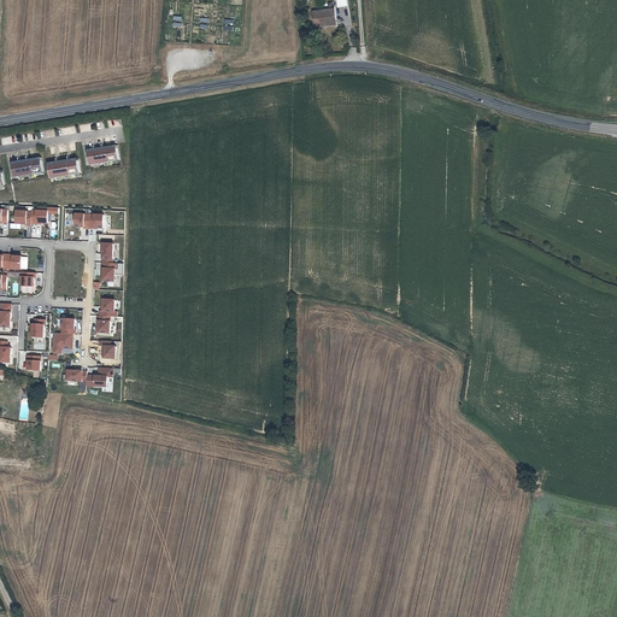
[(315,12),(316,24),(324,23),(325,25),(338,24),(335,10),(315,12)]
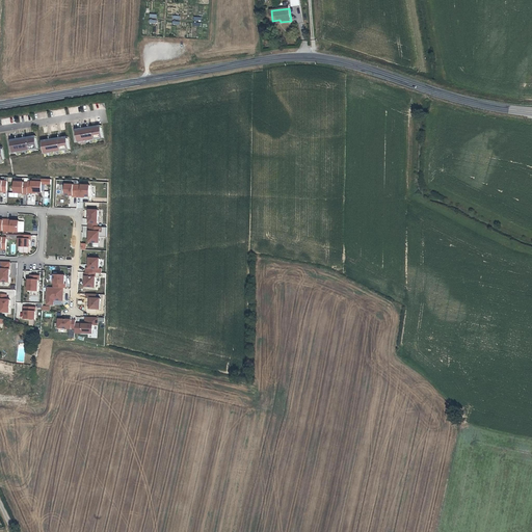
[(151,14),(150,23),(157,24),(158,15),(151,14)]
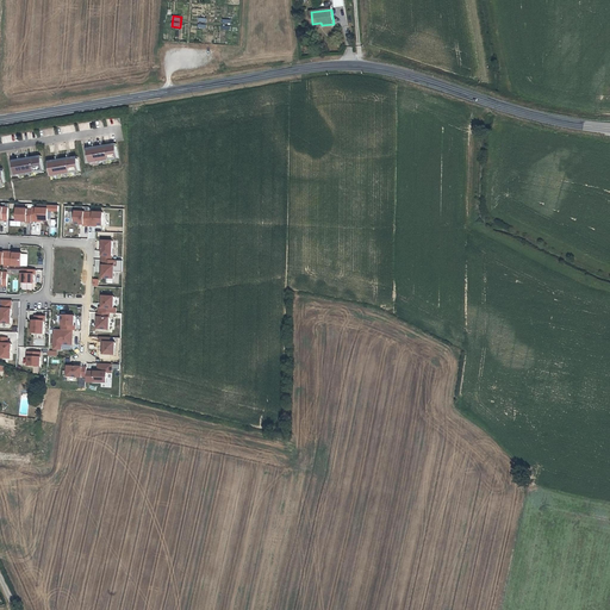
[(93,150),(116,147),(116,143),(87,148),(88,155),(94,154),(93,150)]
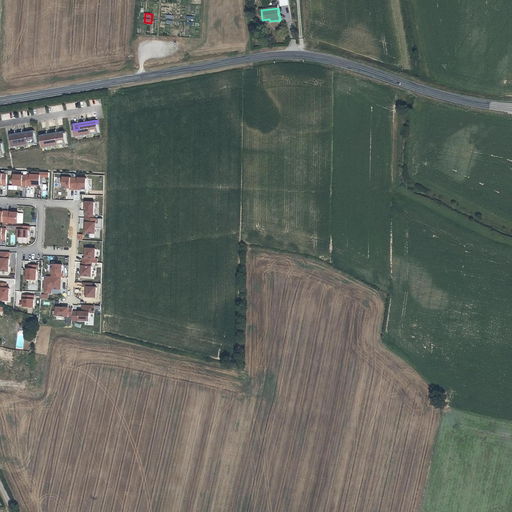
[(79,129),(74,130),(75,137),(99,133),(97,123),(78,126),(79,129)]
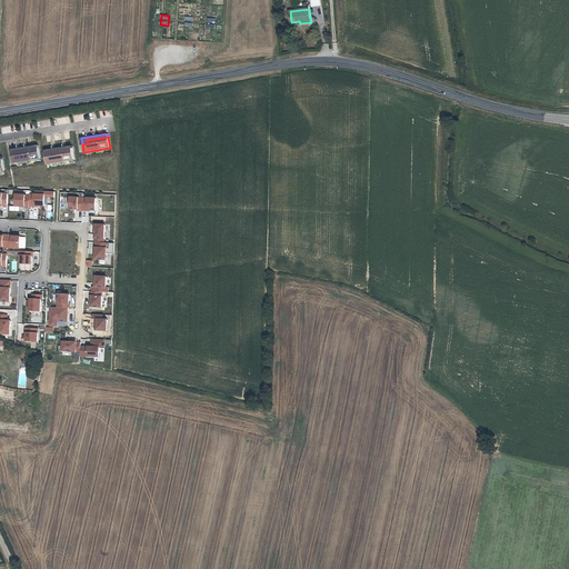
[(39,148),(11,152),(13,165),(40,160),(39,148)]
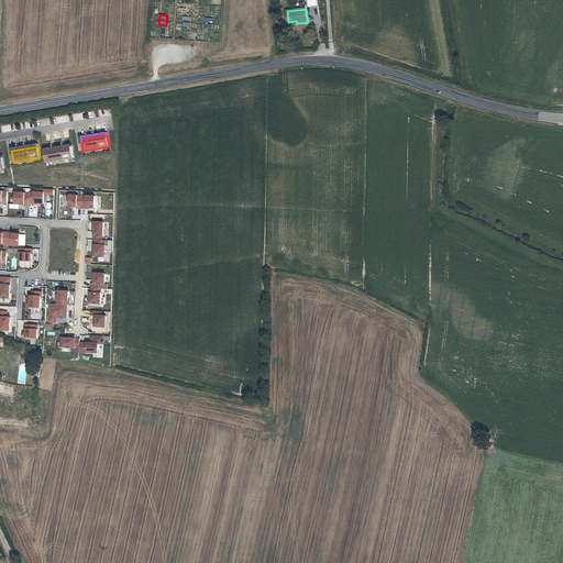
[(72,146),(44,151),(46,163),(74,158),(72,146)]
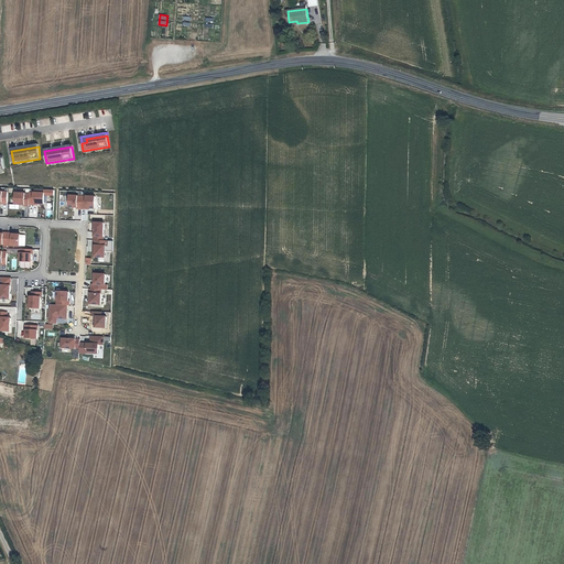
[(29,206),(30,194),(15,193),(15,205),(24,205),(24,206),(29,206)]
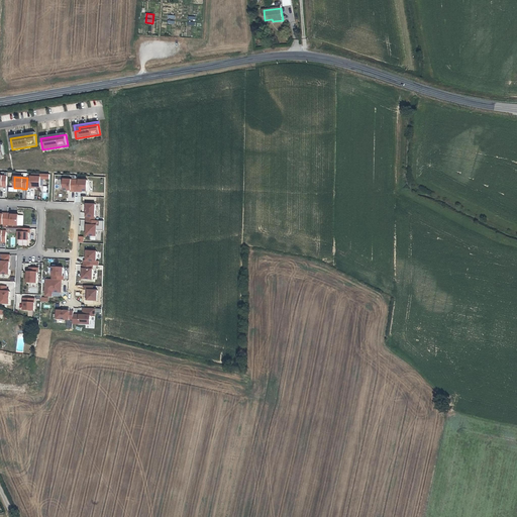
[(27,177),(26,188),(31,188),(31,187),(40,187),(41,178),(27,177)]
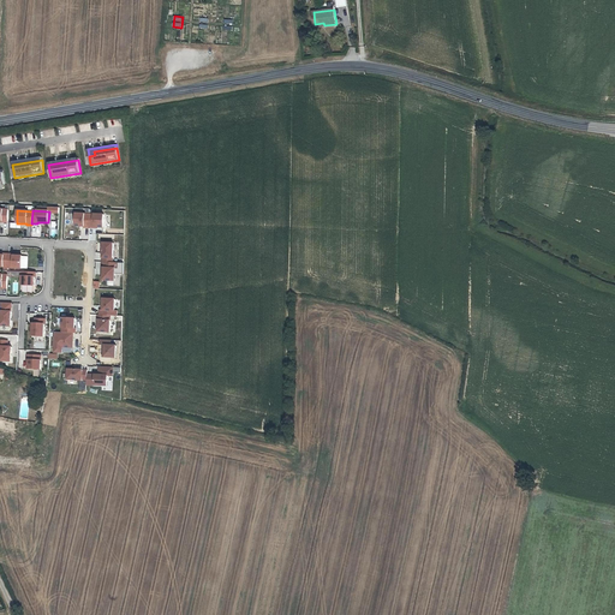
[(84,227),(89,227),(89,214),(76,213),(76,226),(84,226),(84,227)]
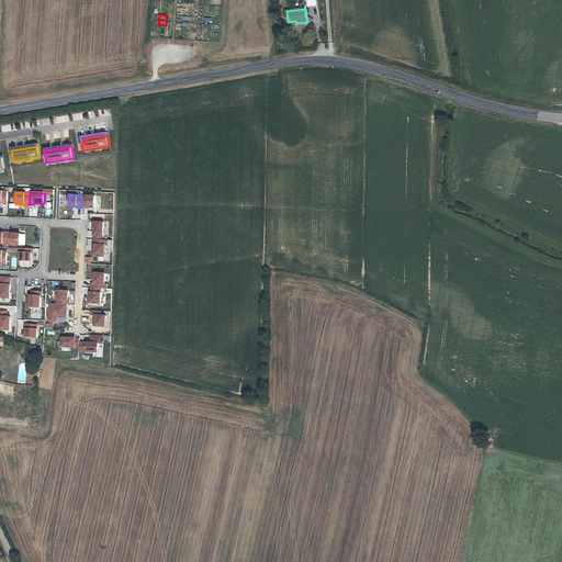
[(81,195),(81,208),(86,209),(86,208),(89,208),(94,208),(96,197),(81,195)]
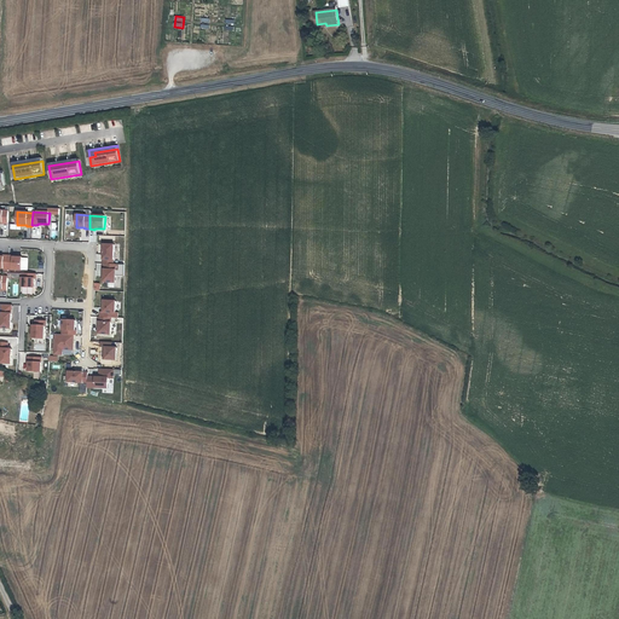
[(104,244),(103,264),(114,264),(114,244),(104,244)]
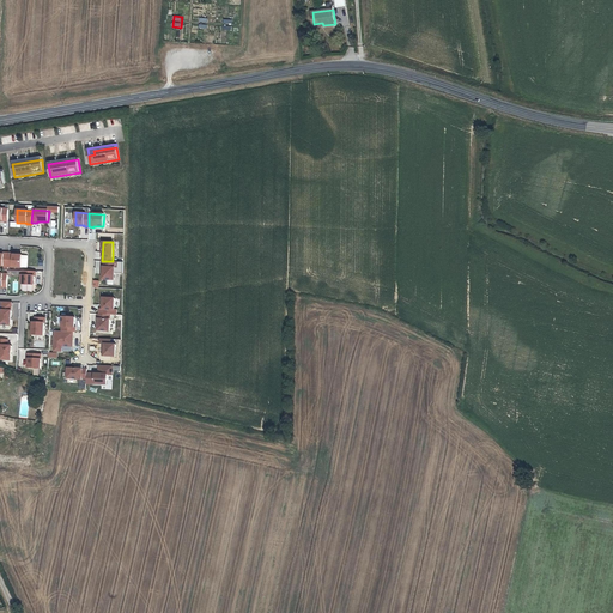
[(8,266),(8,267),(22,267),(23,255),(13,255),(13,254),(8,253),(8,266)]
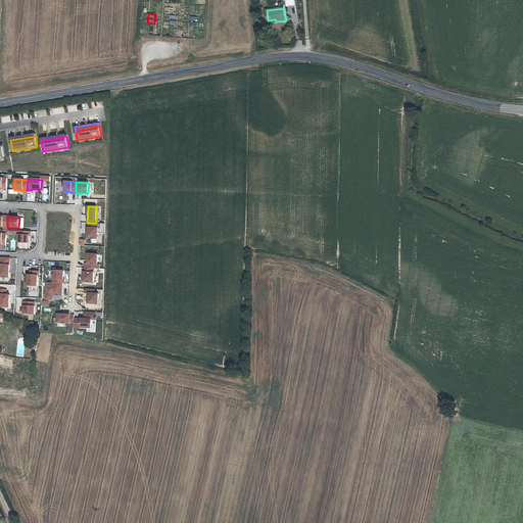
[(96,223),(87,223),(87,228),(88,228),(88,231),(88,238),(97,239),(98,228),(100,228),(100,224),(96,223)]
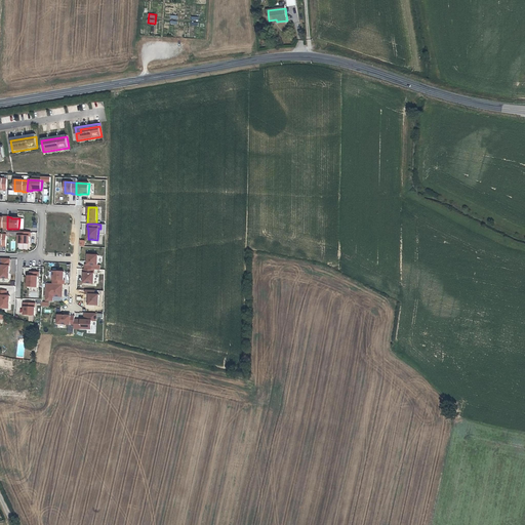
[(19,232),(18,243),(30,244),(30,237),(31,237),(31,232),(19,232)]
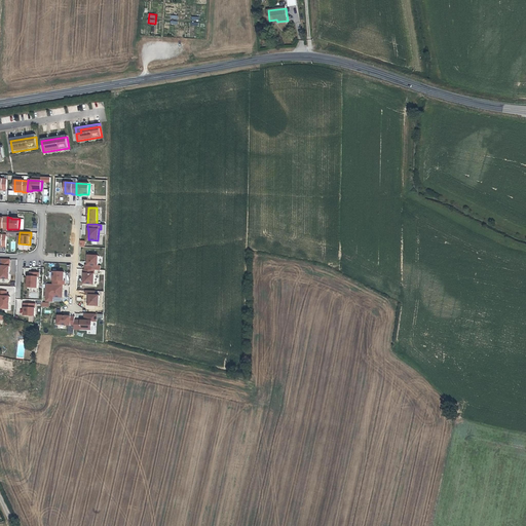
[(85,265),(85,269),(95,270),(100,270),(101,266),(98,266),(99,256),(88,256),(88,265),(85,265)]
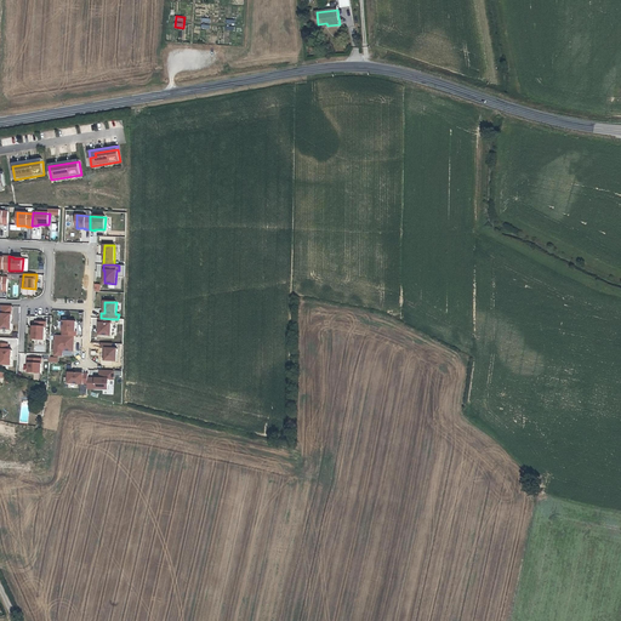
[(1,329),(11,329),(12,306),(1,306),(1,329)]
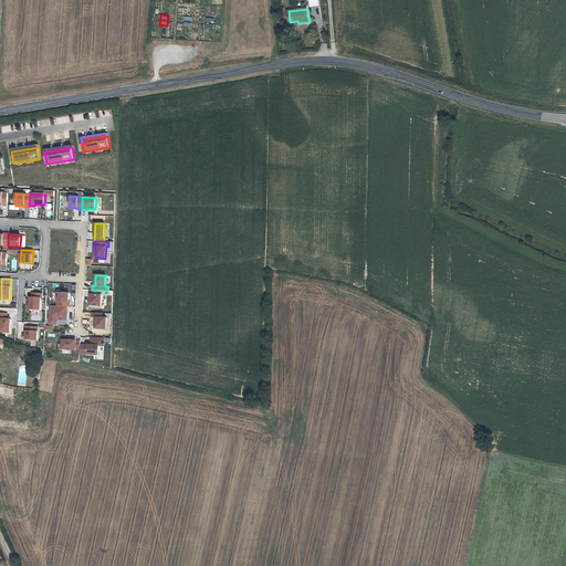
[(92,290),(90,290),(90,294),(91,294),(91,305),(101,305),(102,291),(92,290)]
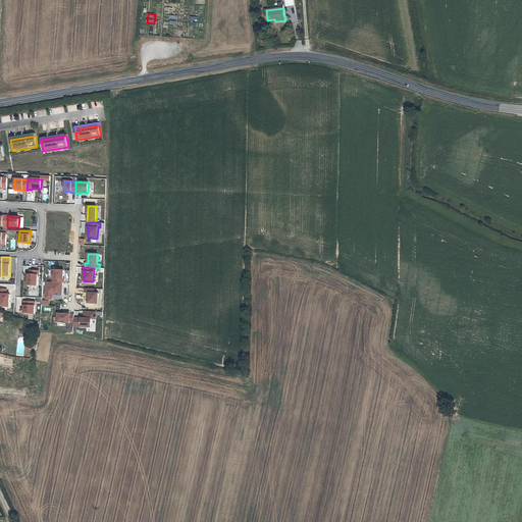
[(28,284),(38,285),(38,275),(39,275),(39,271),(30,270),(30,274),(28,274),(28,284)]
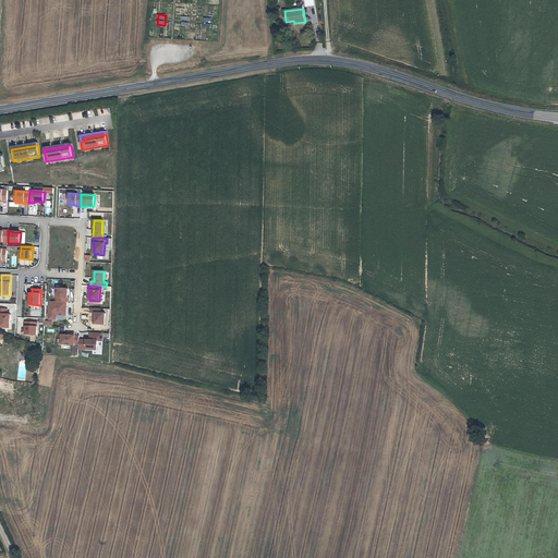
[(57,289),(56,302),(67,302),(69,302),(69,298),(68,298),(68,289),(57,289)]
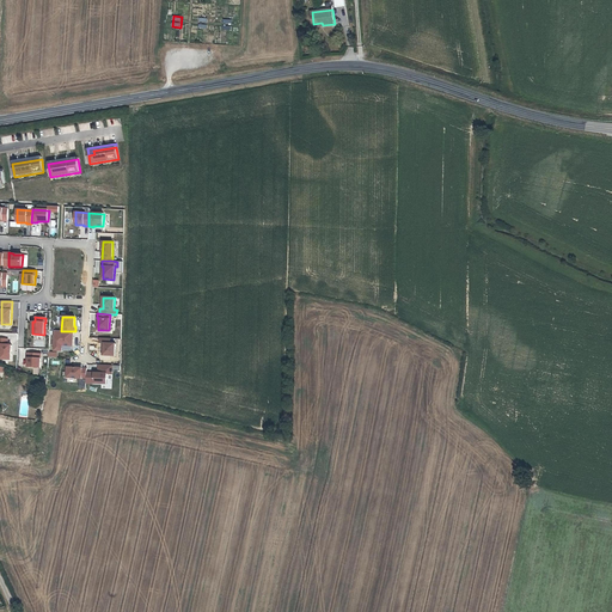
[(73,337),(73,331),(61,331),(55,330),(54,350),(61,350),(61,346),(72,346),(73,340),(71,340),(72,337),(73,337)]
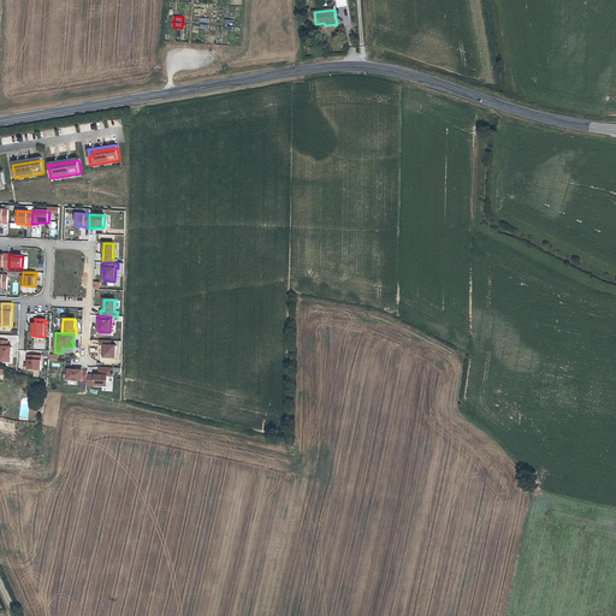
[(111,341),(100,339),(100,345),(102,345),(102,357),(116,359),(117,345),(111,345),(111,341)]
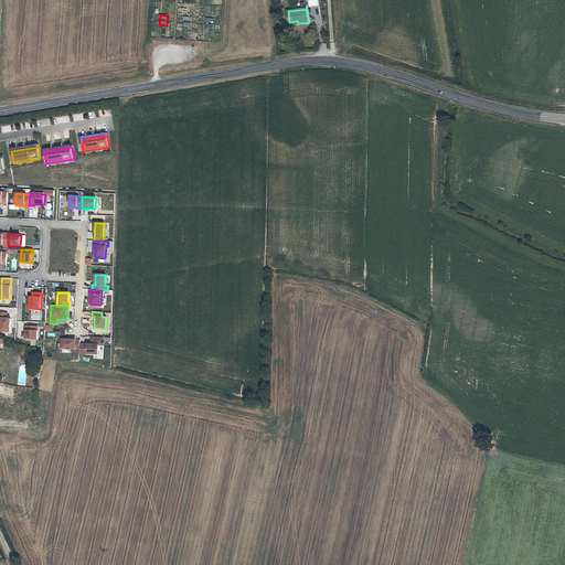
[(8,318),(8,313),(0,312),(0,318),(2,318),(1,332),(10,332),(11,319),(8,318)]
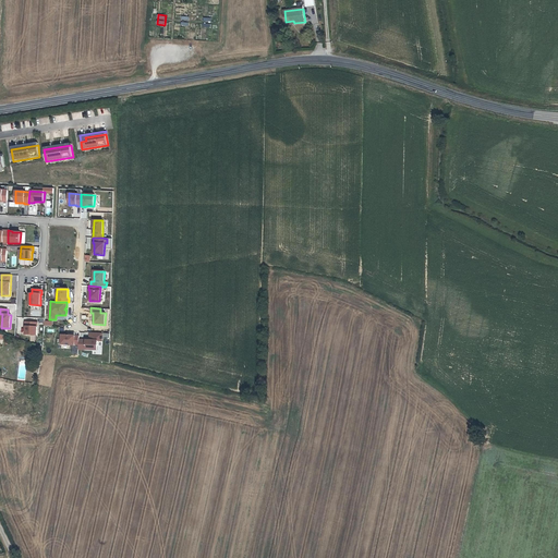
[(37,323),(25,322),(25,326),(26,327),(25,335),(37,335),(37,323)]
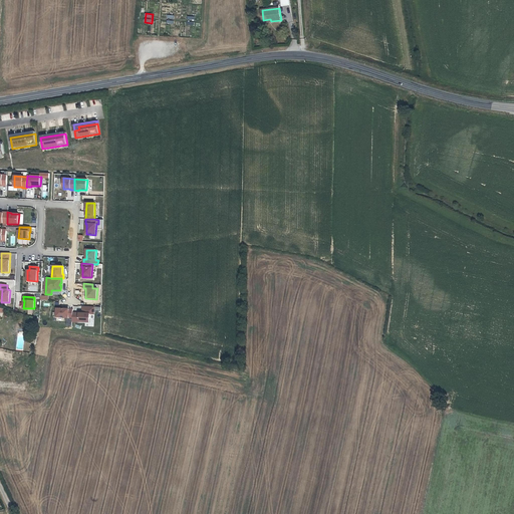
[(72,318),(72,321),(89,322),(90,314),(94,314),(94,306),(83,306),(83,313),(72,312),(72,318)]
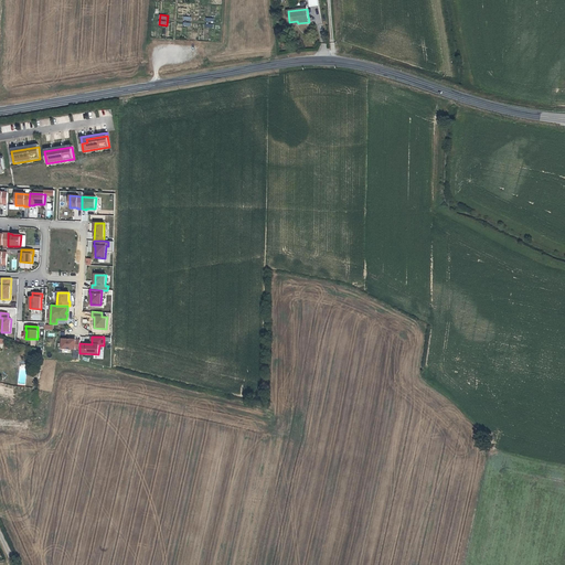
[(62,349),(80,350),(80,343),(81,340),(63,339),(62,349)]
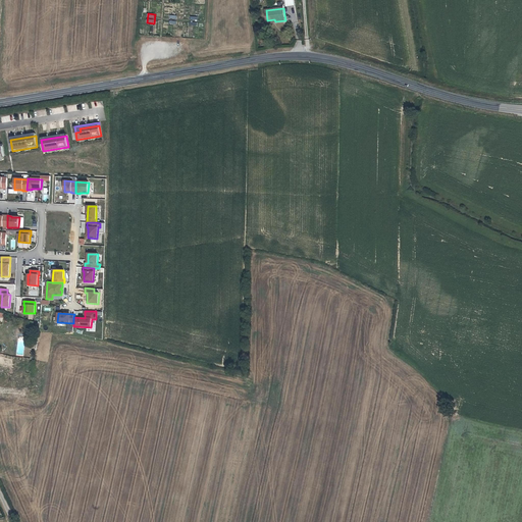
All buildings are outlined.
